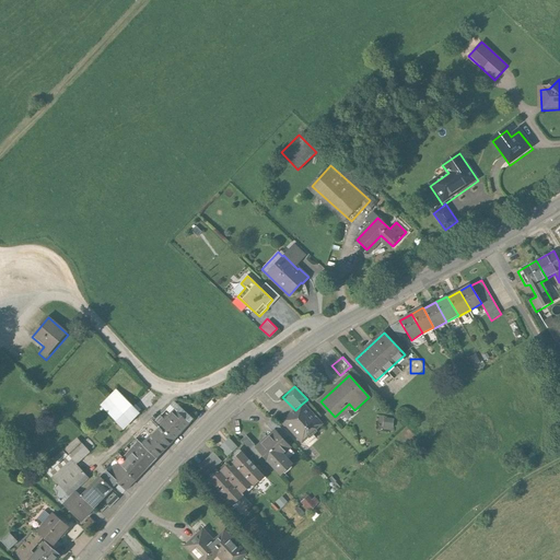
[(101,407),(125,430),(139,415),(116,392),(101,407)]
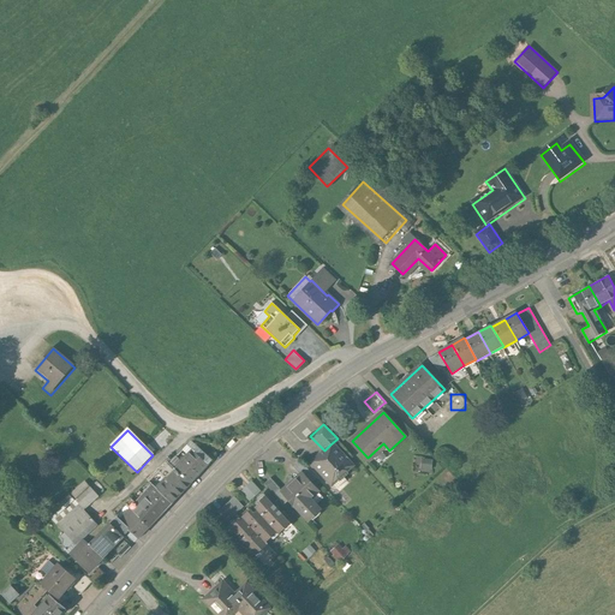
[(324,451),(311,464),(329,482),(339,473),(341,476),(351,466),(330,445),(324,451)]
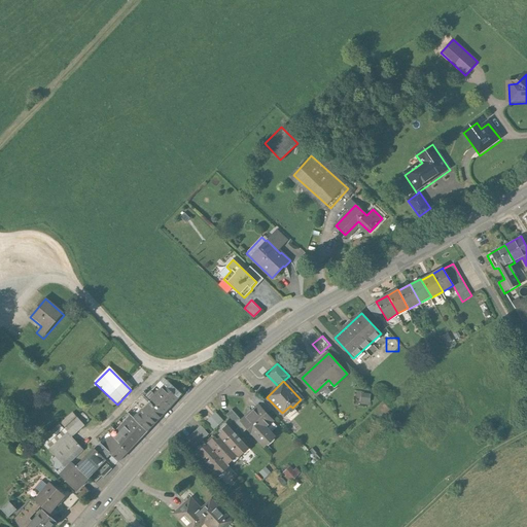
[(164,386),(147,403),(162,417),(178,400),(164,386)]
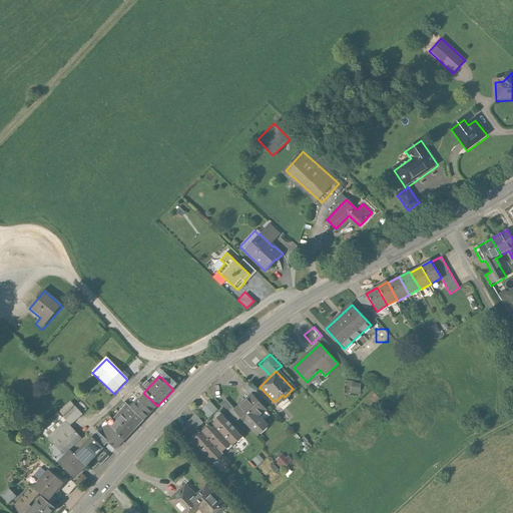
[(249,384),(243,390),(249,396),(251,394),(259,402),(263,399),(249,384)]
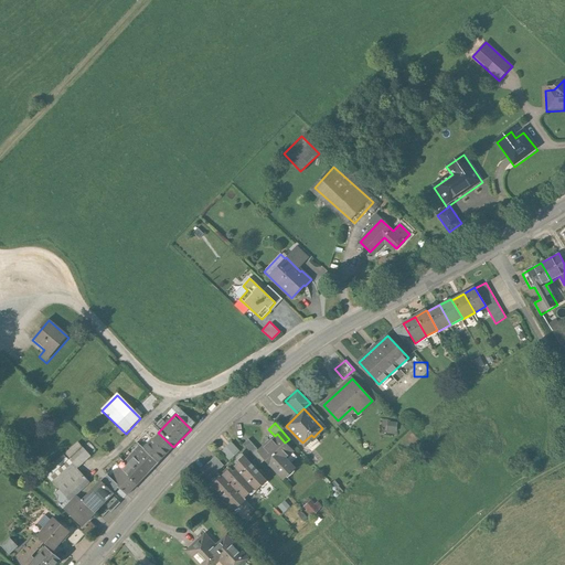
[(155,429),(138,446),(157,464),(173,447),(158,433),(155,429)]
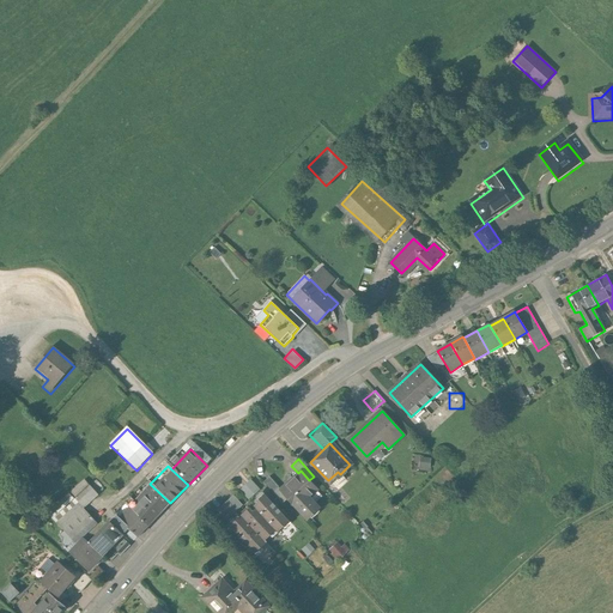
[(281,489),(280,490),(287,497),(305,519),(317,508),(308,498),(317,490),(309,480),(301,471),(298,473),(281,489)]
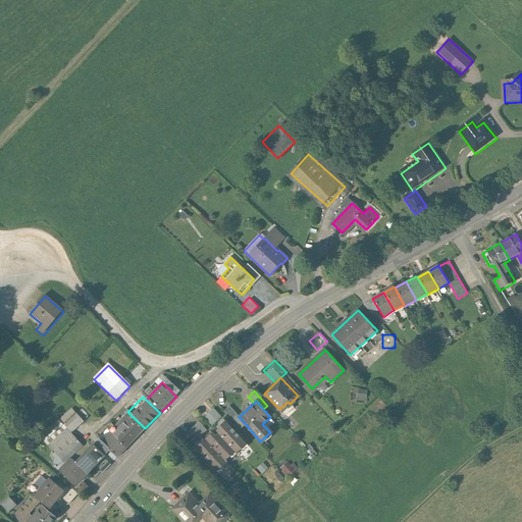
[(73,433),(87,421),(71,406),(41,436),(55,451),(51,454),(55,458),(54,462),(61,469),(73,456),(86,445),(73,433)]
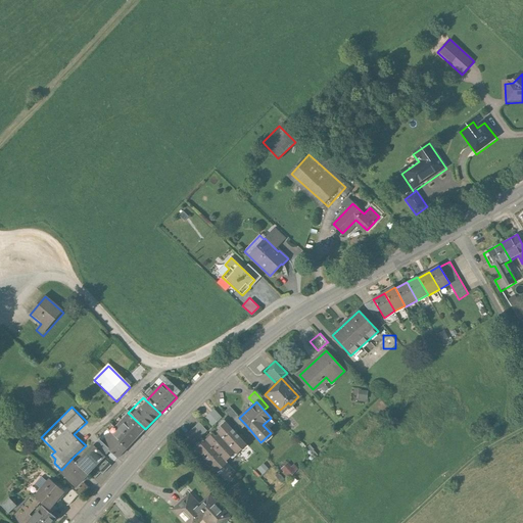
[(239,418),(240,417),(232,407),(226,413),(240,428),(245,424),(239,418)]
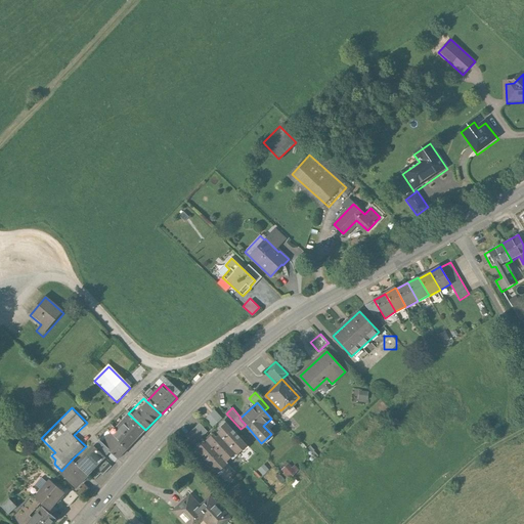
[(214,410),(206,419),(213,426),(221,419),(214,410)]
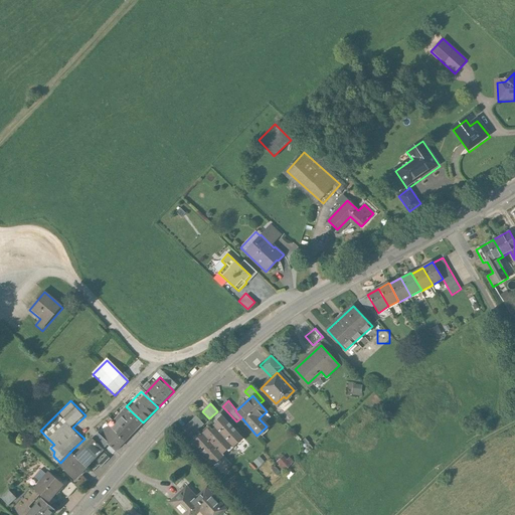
[(126,406),(107,425),(123,442),(143,422),(126,406)]
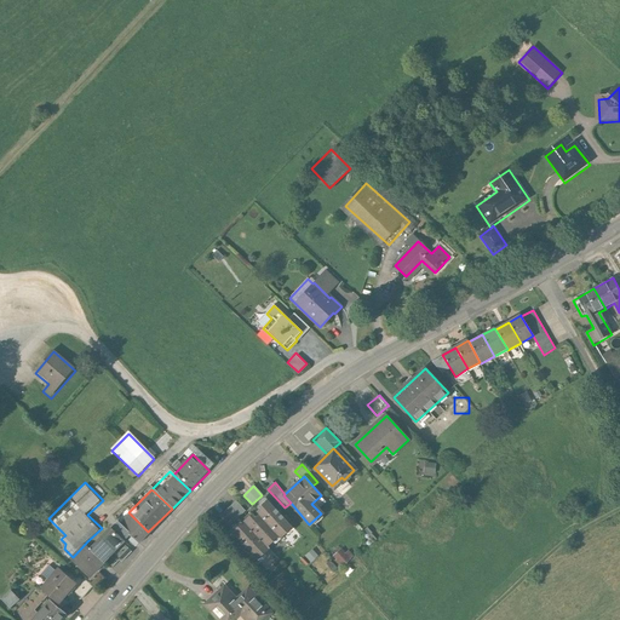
[(281,514),(268,499),(260,506),(262,507),(258,511),(259,514),(269,524),(281,514)]
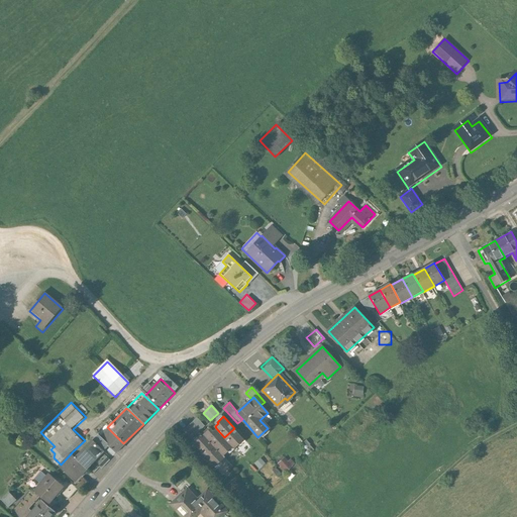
[(197,418),(184,429),(192,438),(204,426),(197,418)]
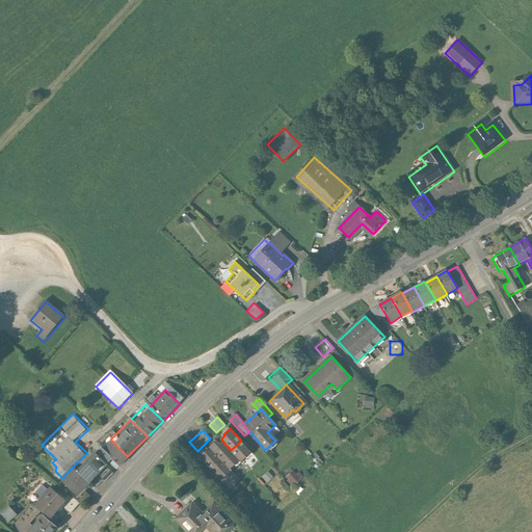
[(110,440),(109,439),(79,469),(91,480),(104,467),(109,461),(116,468),(127,456),(110,440)]
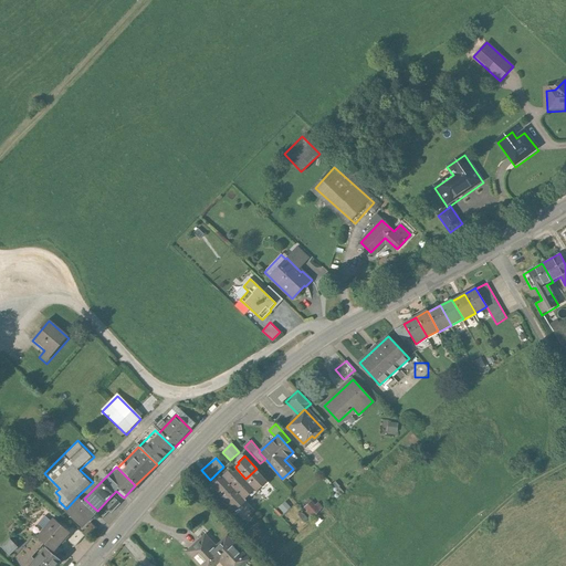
[(245,479),(237,469),(233,472),(231,469),(223,475),(224,478),(233,488),(244,500),(255,490),(245,479)]
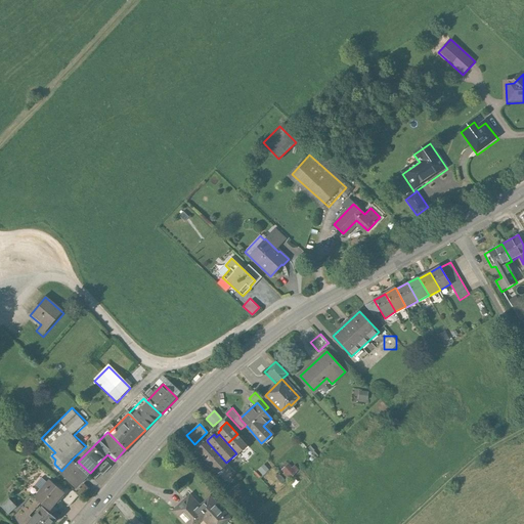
[(249,444),(237,434),(227,443),(236,453),(242,448),(244,449),(249,444)]
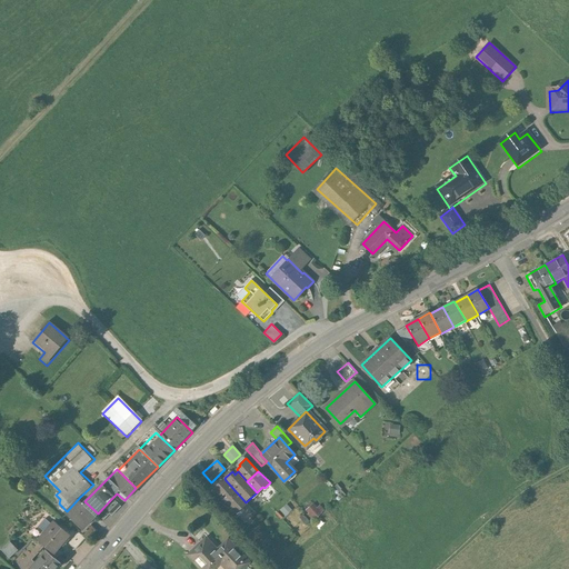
[(235,490),(226,480),(221,483),(220,482),(216,487),(215,488),(225,499),(235,490)]
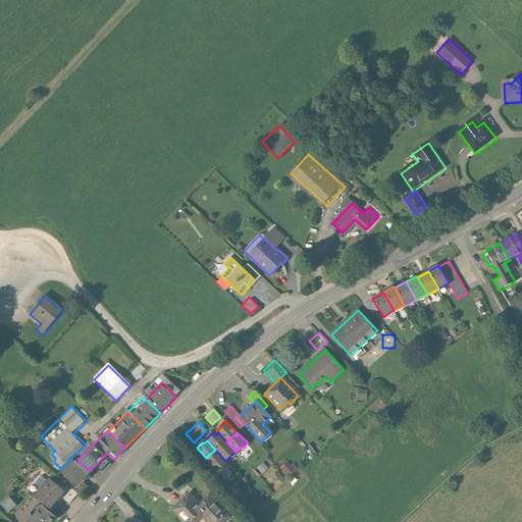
[(215,450),(206,458),(216,469),(225,461),(215,450)]
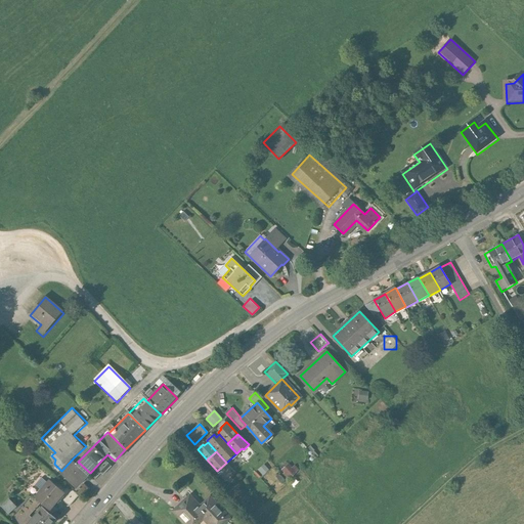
[(90,473),(78,462),(74,457),(61,471),(77,486),(90,473)]
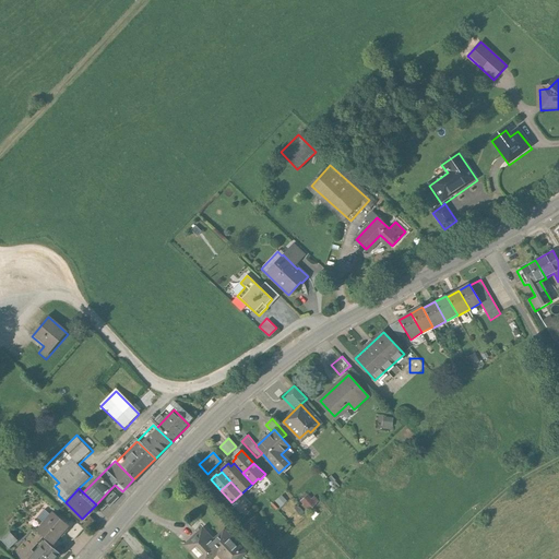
[(118,498),(109,490),(96,504),(102,511),(108,504),(109,506),(118,498)]
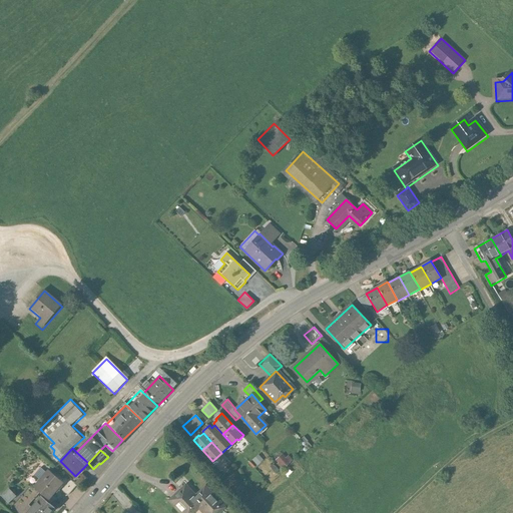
[(276,460),(285,467),(291,459),(282,452),(276,460)]
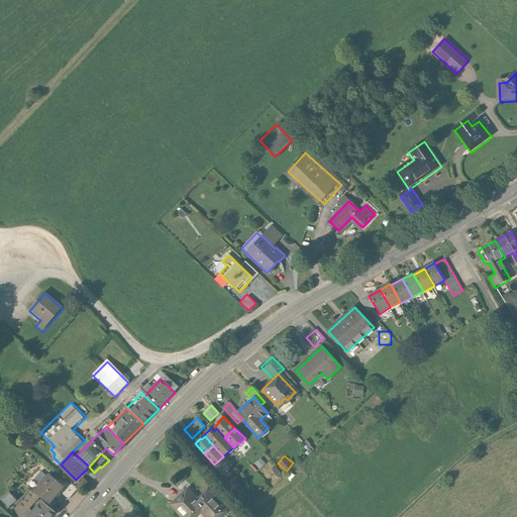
[(36,490),(50,502),(60,491),(64,486),(49,474),(36,490)]
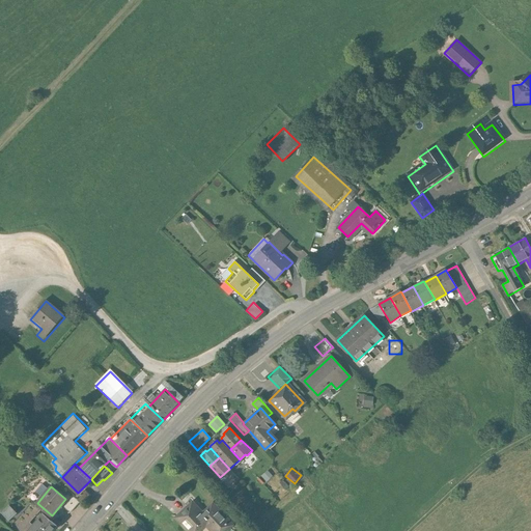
[(90,495),(83,488),(76,498),(83,504),(90,495)]
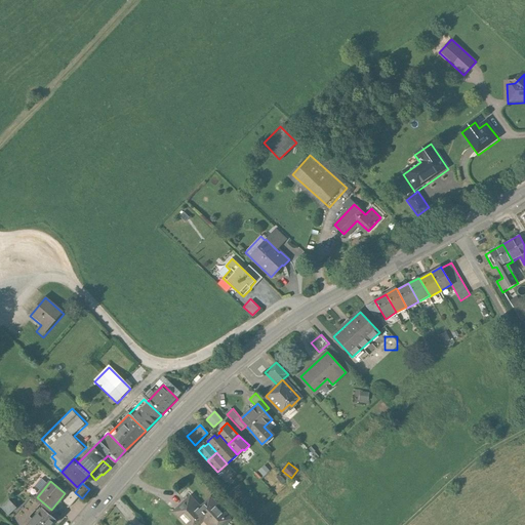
[(68,490),(65,493),(61,498),(70,506),(76,498),(68,490)]
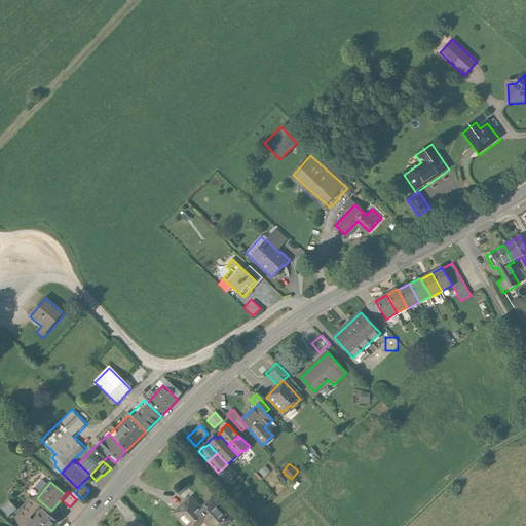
[(200,510),(190,498),(175,514),(182,521),(184,519),(190,525),(197,525),(200,524),(199,523),(203,520),(209,525),(211,525),(215,523),(218,525),(222,525),(227,522),(215,509),(218,506),(211,500),(200,510)]
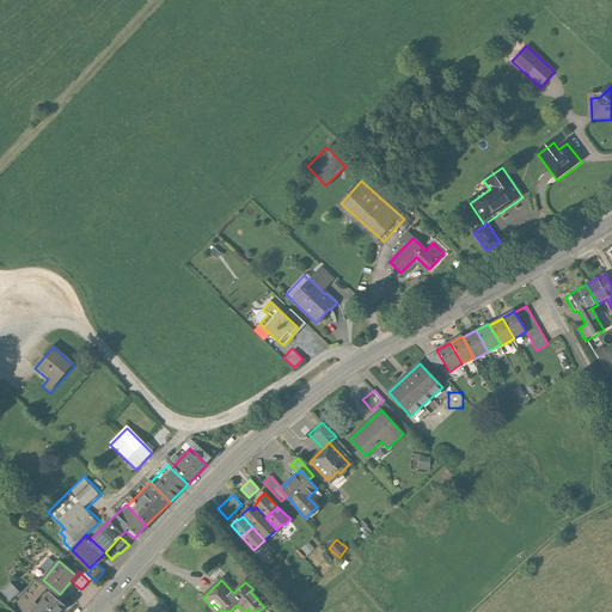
[(5,591),(14,599),(23,589),(13,581),(5,591)]
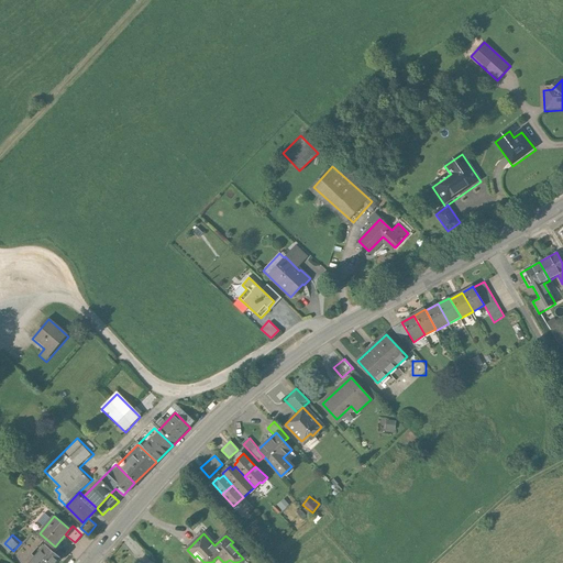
[(29,562),(53,562),(59,555),(45,543),(29,562)]
